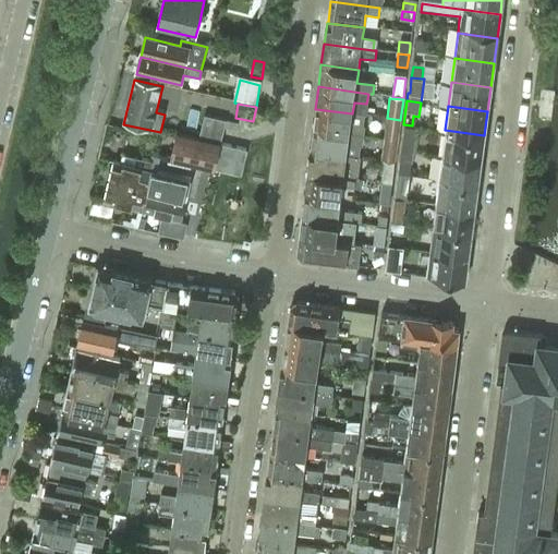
[(365,116),(352,113),(316,109),(314,130),(363,136),(364,129),(363,129),(365,116)]
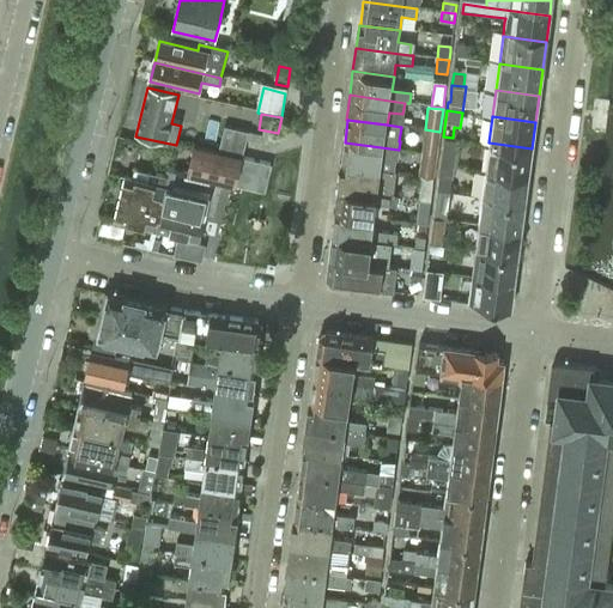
[(224,128),(218,156),(242,160),(248,134),(224,128)]
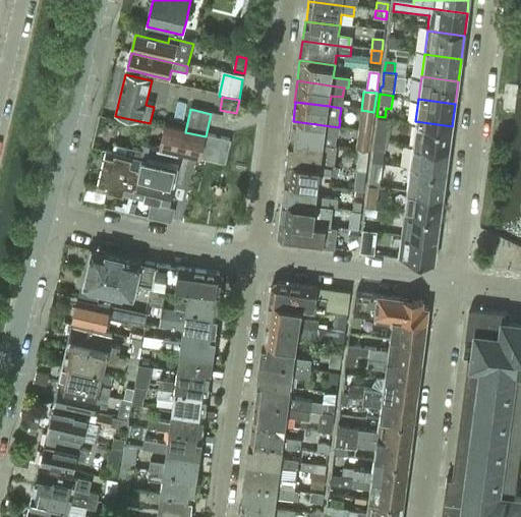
[(370,131),(373,112),(361,110),(358,130),(370,131)]
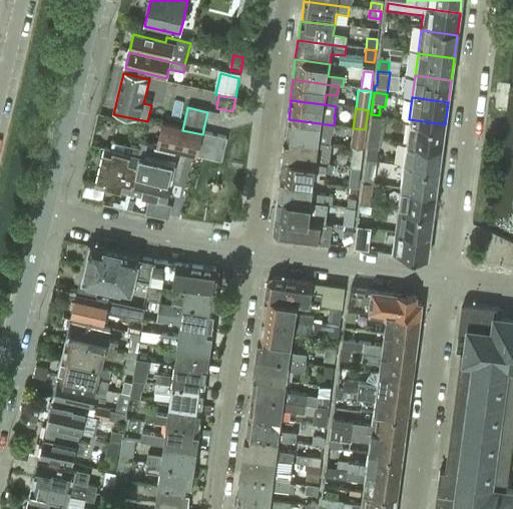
[(379,120),(379,115),(371,114),(368,137),(378,139),(383,139),(385,121),(379,120)]
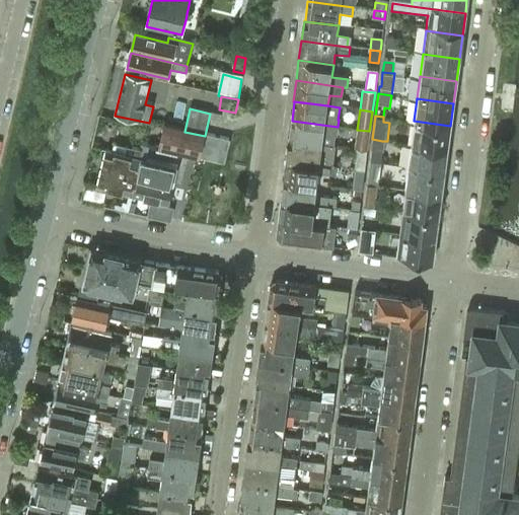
[(337,137),(338,127),(292,121),(289,141),(334,147),(336,137),(337,137)]
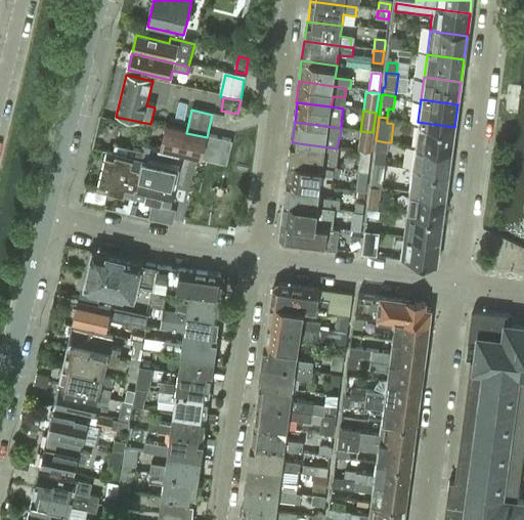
[(451,150),(454,127),(418,122),(415,145),(451,150)]
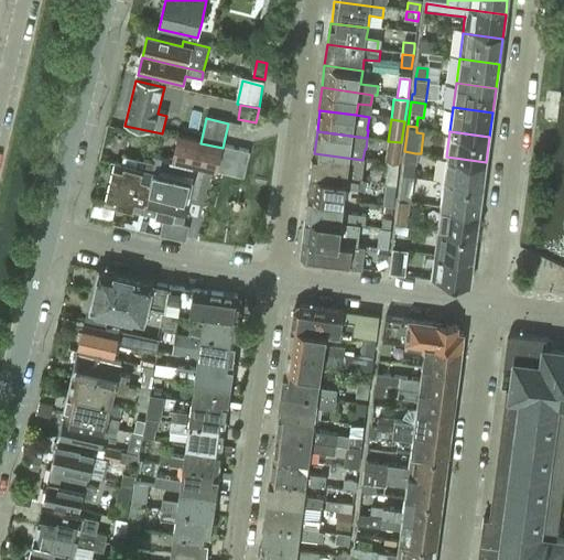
[(223,148),(201,143),(179,138),(173,164),(217,174),(223,148)]
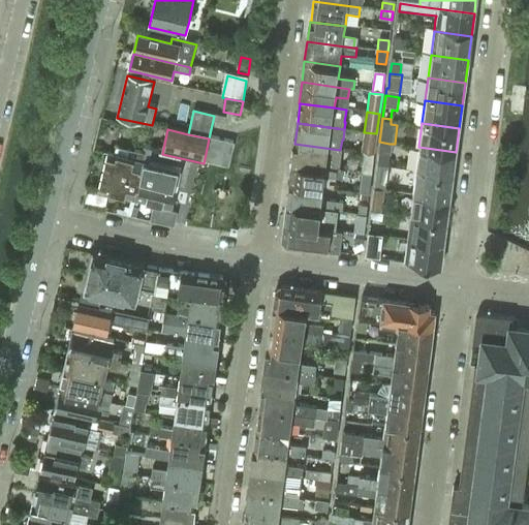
[(373,155),(375,142),(376,133),(364,132),(361,153),(363,153),(365,153),(373,155)]
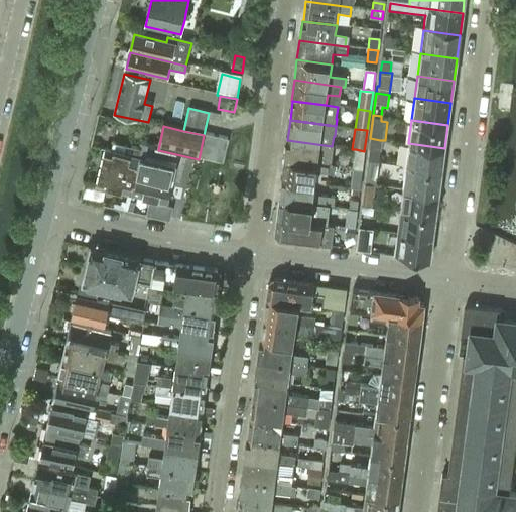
[(217,163),(222,140),(204,135),(199,159),(217,163)]
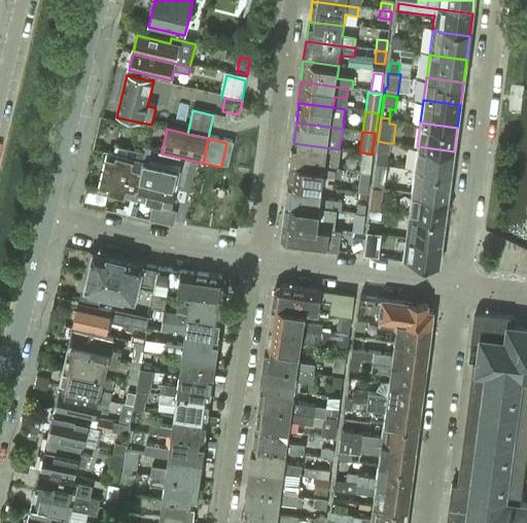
[(386,163),(387,149),(388,143),(378,141),(376,162),(386,163)]
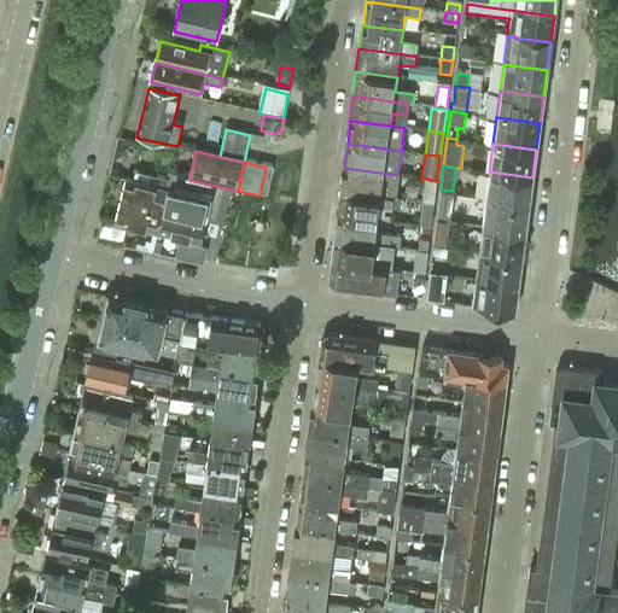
[(396,198),(398,175),(397,175),(344,168),(343,168),(339,191),(396,198)]
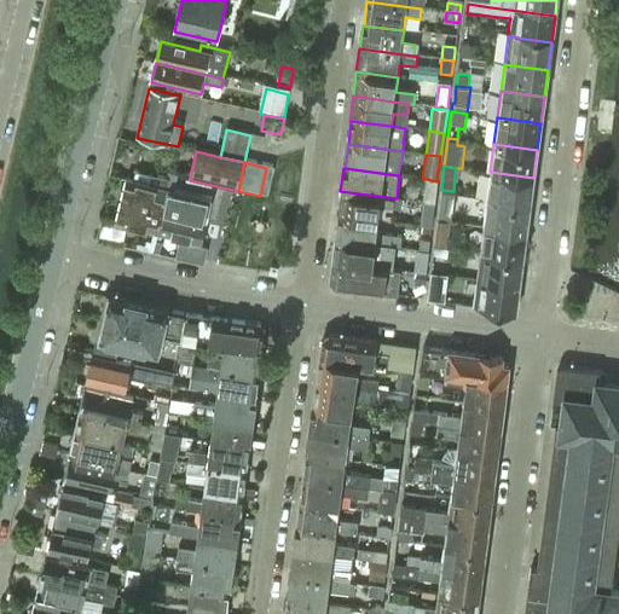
[(530,206),(533,178),(490,172),(486,200),(530,206)]
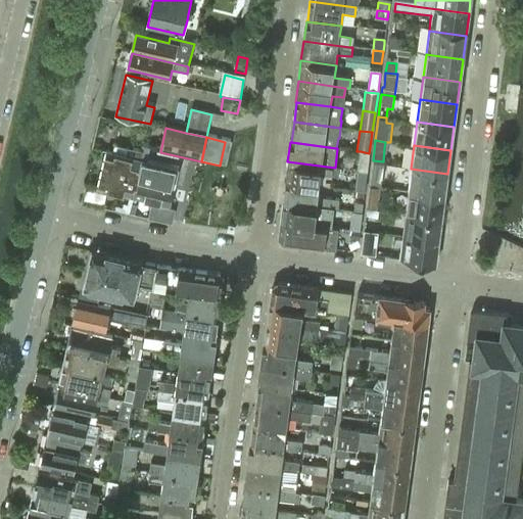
[(361,151),(358,173),(359,173),(367,175),(368,167),(369,153),(361,151)]
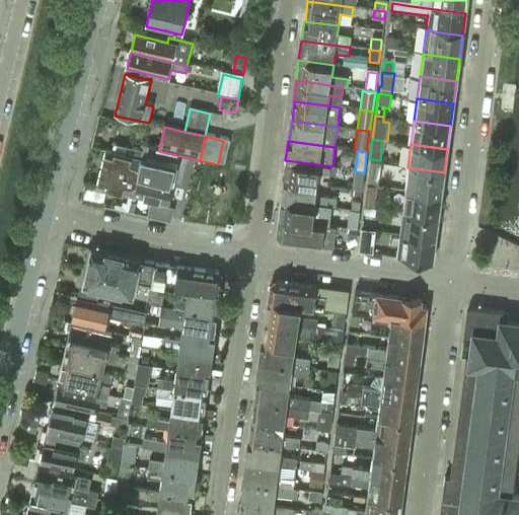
[(134,197),(142,161),(105,152),(97,188),(134,197)]
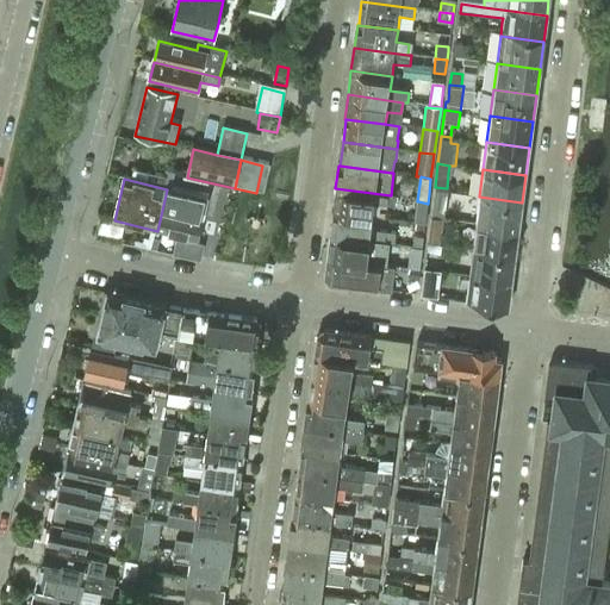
[(394,207),(396,197),(391,195),(335,188),(332,213),(334,213),(373,218),(374,205),(394,207)]
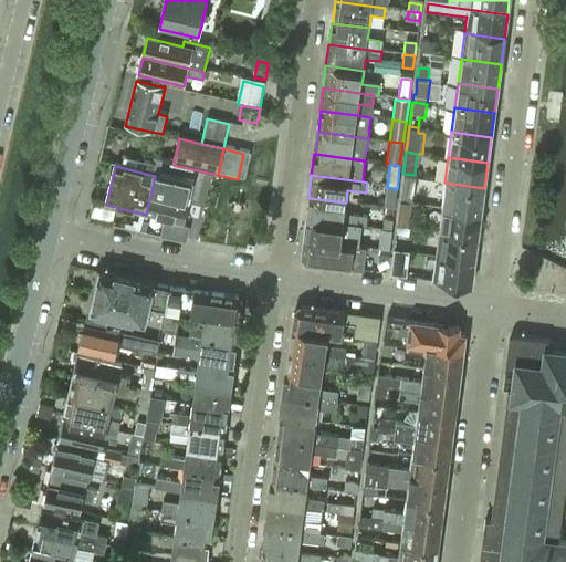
[(194,185),(155,176),(146,215),(184,224),(194,185)]
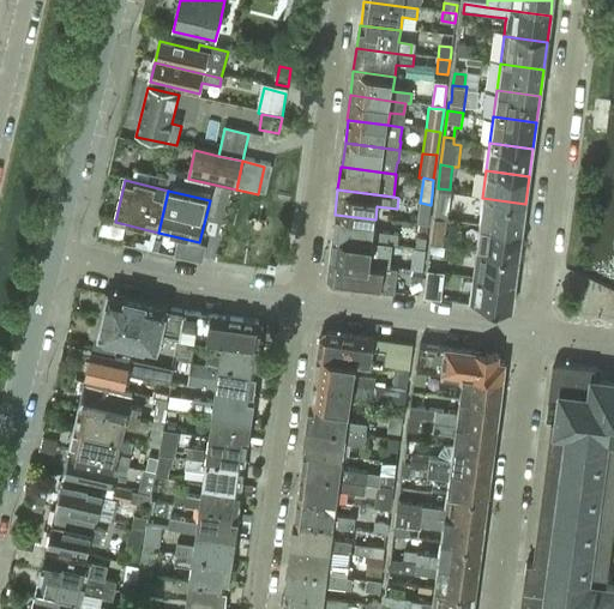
[(445,221),(449,194),(437,192),(433,218),(445,221)]
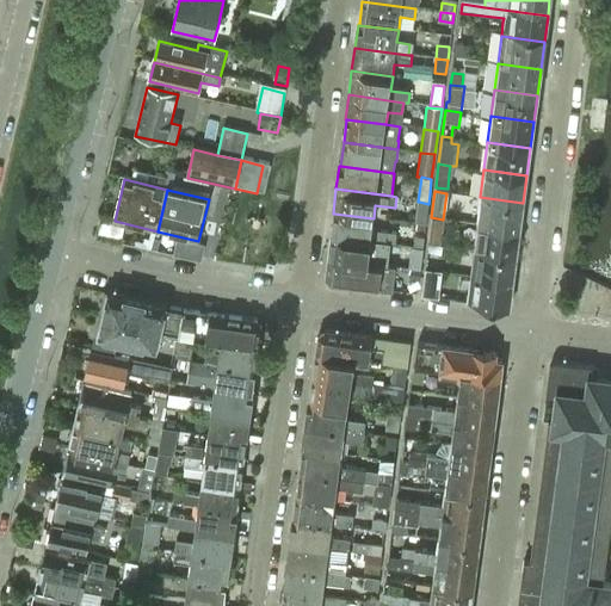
[(519,229),(523,203),(480,197),(476,223),(519,229)]
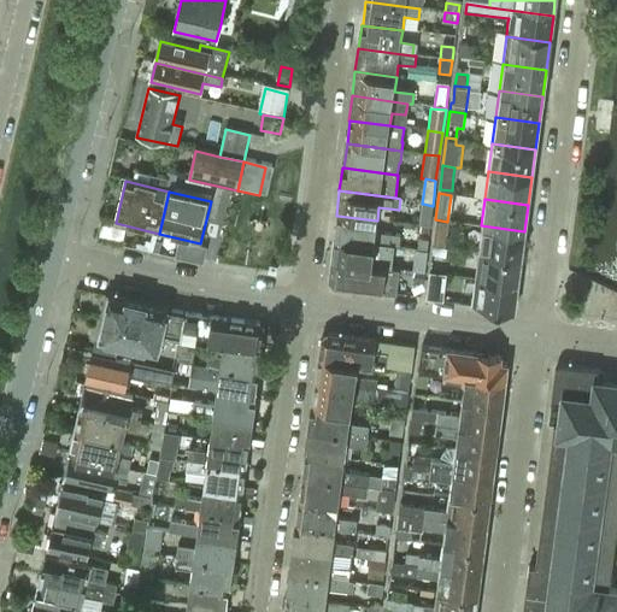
[(429,228),(432,213),(433,206),(423,204),(421,227),(429,228)]
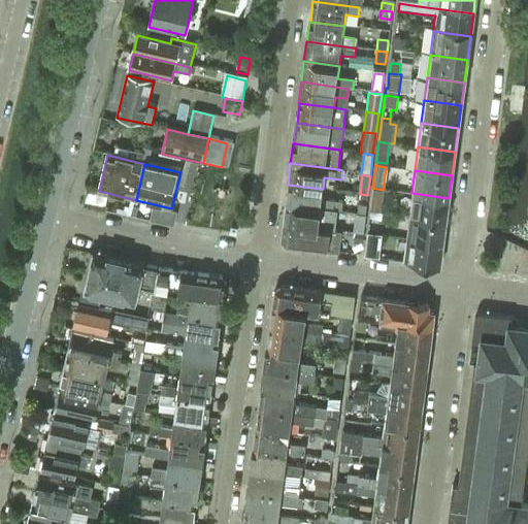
[(321,202),(323,189),(289,185),(286,205),(321,210),(340,213),(341,204),(321,202)]
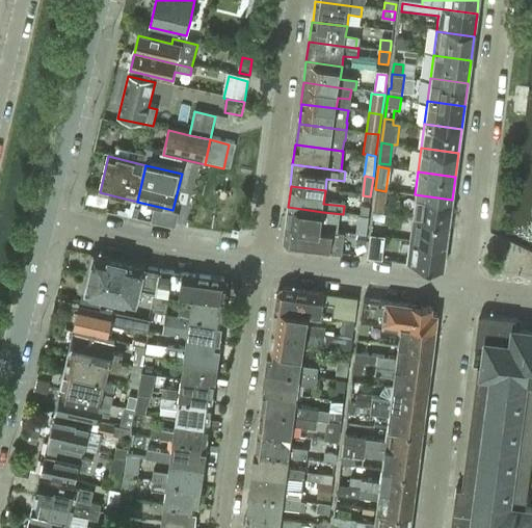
[(382,214),(384,199),(386,191),(375,189),(372,213),(382,214)]
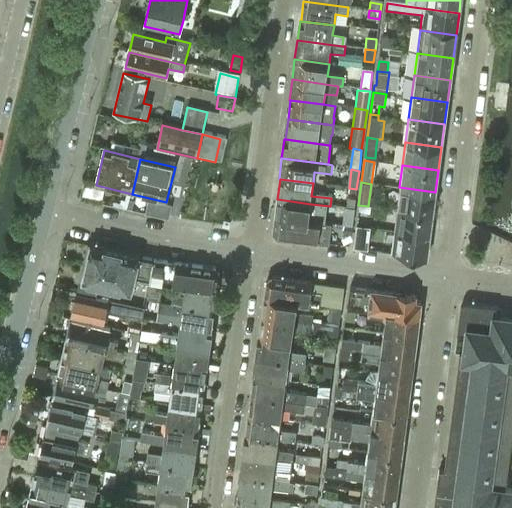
[(435,192),(399,187),(396,210),(432,215),(435,192)]
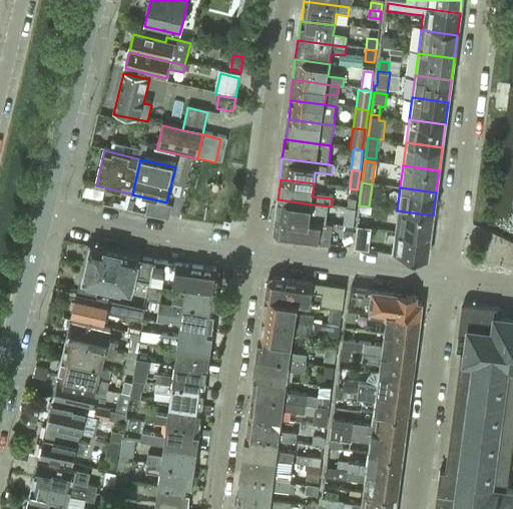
[(324,225),(327,207),(311,205),(312,204),(278,199),(276,218),(324,225)]
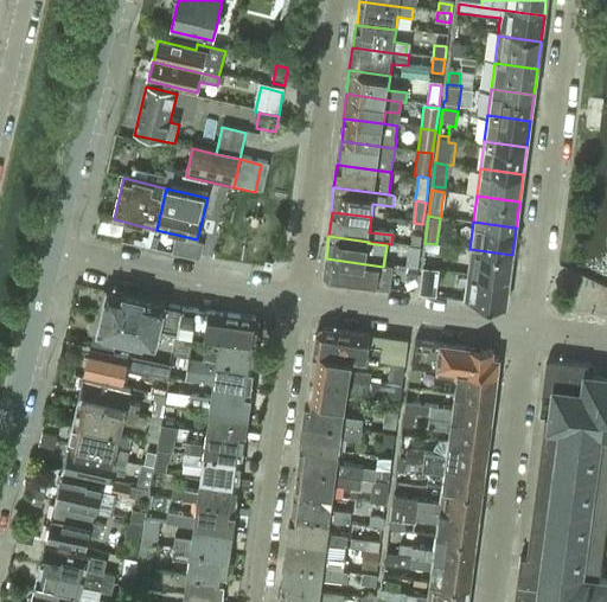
[(419,248),(421,237),(413,236),(411,248),(419,248)]
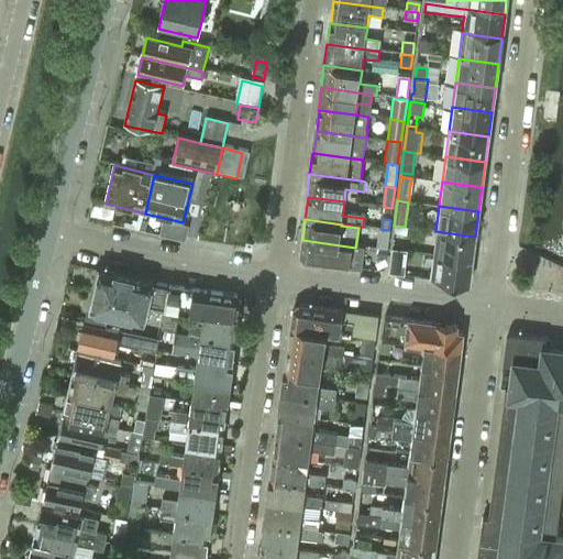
[(188,242),(190,230),(176,227),(174,239),(188,242)]
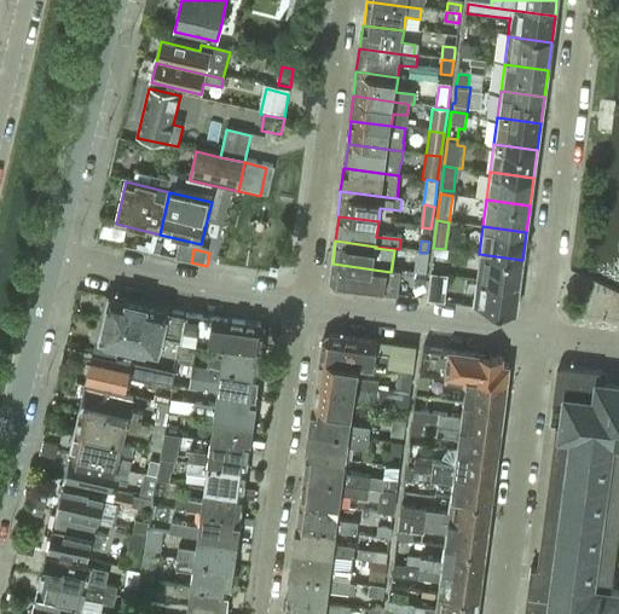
[(519,287),(522,260),(479,254),(475,281),(519,287)]
